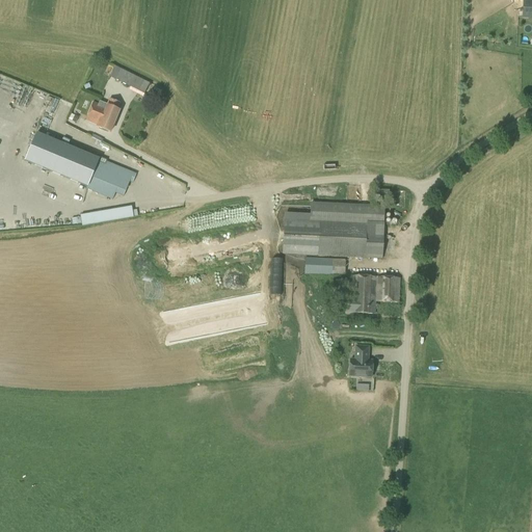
[(531,19),(531,0),(523,0),(522,19),(531,19)]
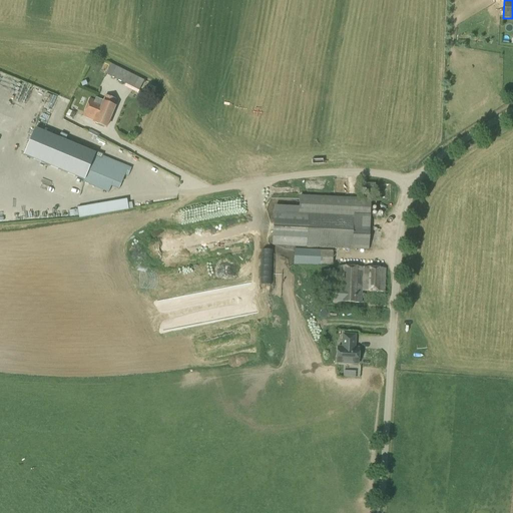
[(138,91),(144,81),(110,64),(105,74),(138,91)]
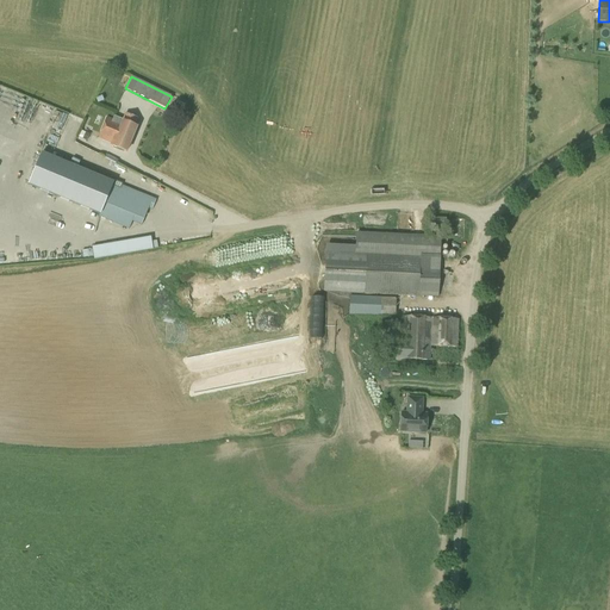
[(122,124),(112,143),(111,145),(126,151),(136,128),(134,126),(137,119),(125,114),(122,124)]
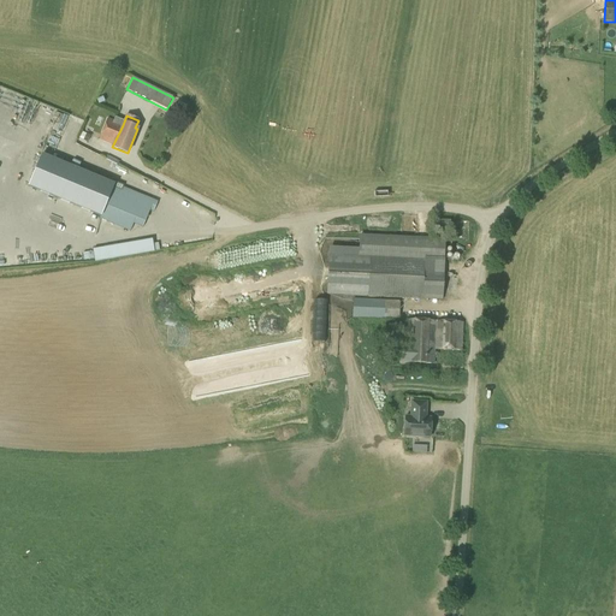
[(113,144),(123,125),(108,119),(100,140),(113,144)]
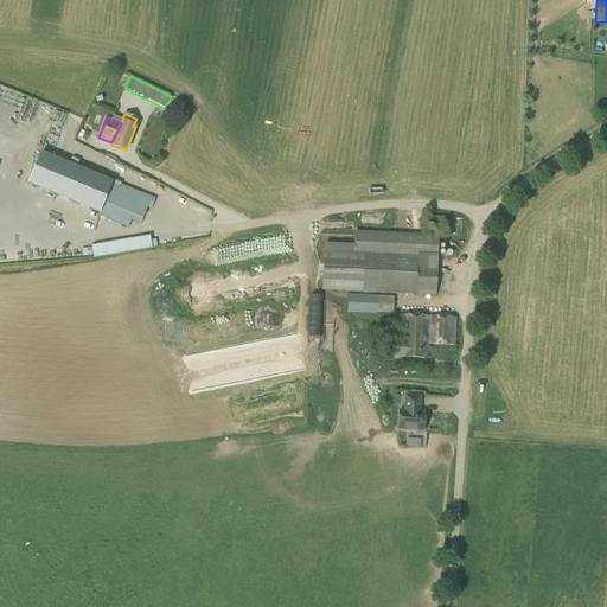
[(152,208),(155,198),(42,151),(30,183),(102,212),(101,215),(129,227),(133,219),(141,223),(148,206),(152,208)]
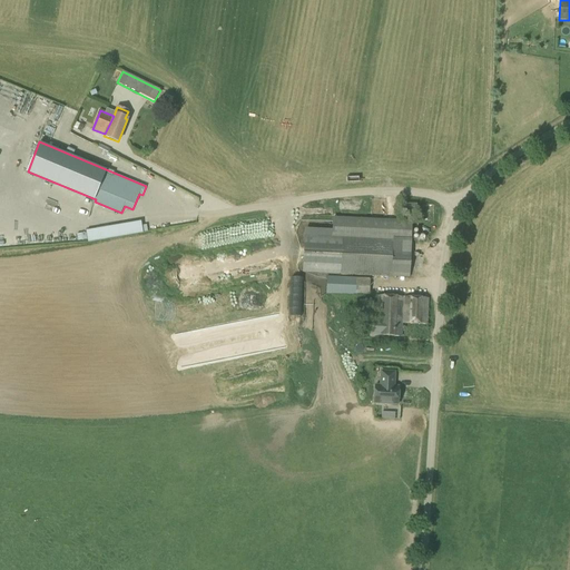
[(410,278),(412,224),(332,219),(332,236),(304,235),(303,273),(410,278)]
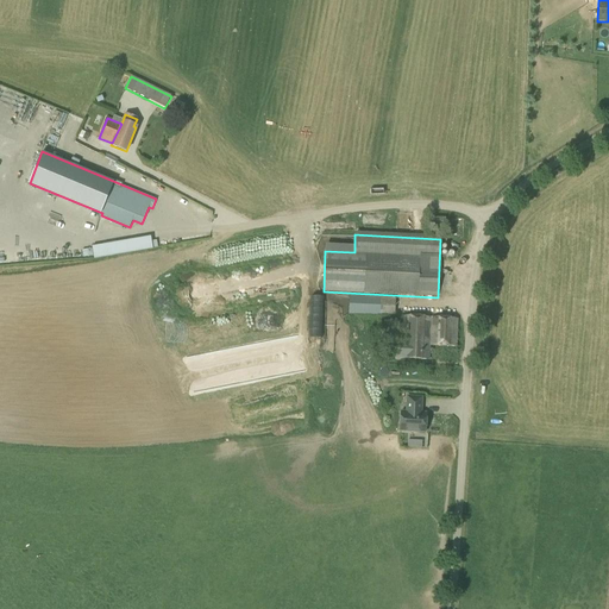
[(94,259),(152,249),(150,237),(92,248),(94,259)]
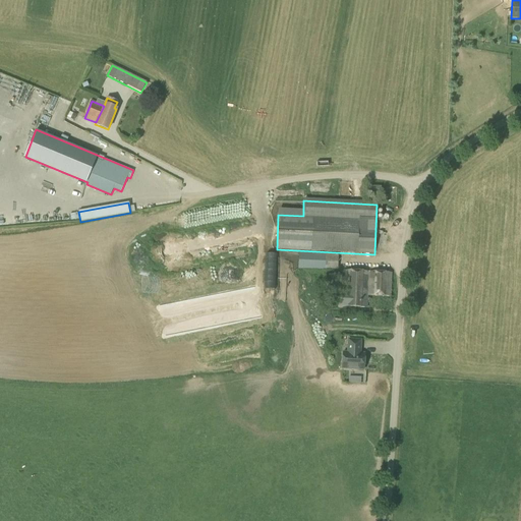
[(78,225),(69,226),(70,233),(79,232),(78,225)]
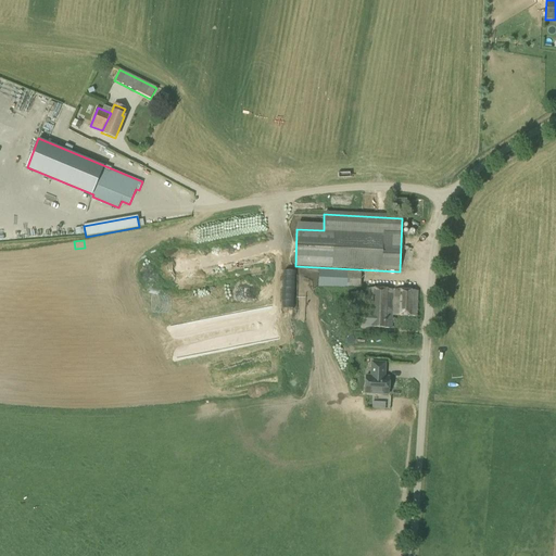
[(361,289),(361,272),(341,270),(340,288),(361,289)]
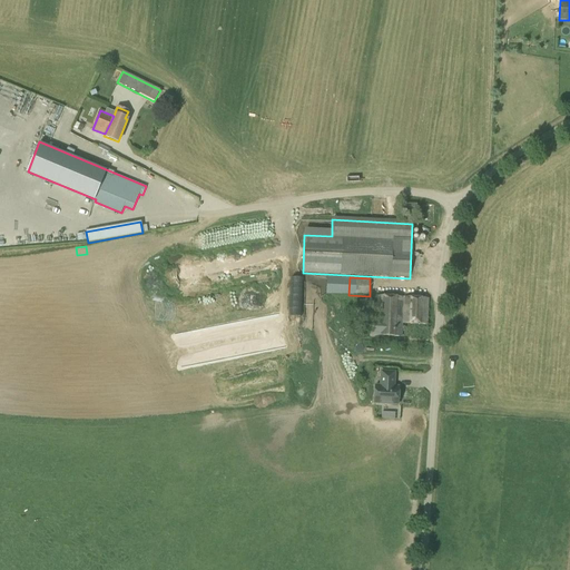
[(428,324),(429,298),(376,295),(374,323),(373,323),(372,334),(402,336),(403,323),(428,324)]
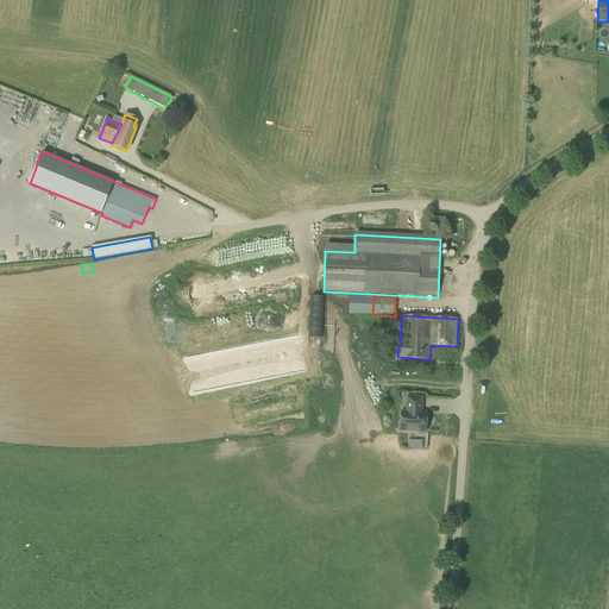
[(422,397),(407,396),(407,412),(401,412),(400,431),(425,432),(426,413),(421,413),(422,397)]
